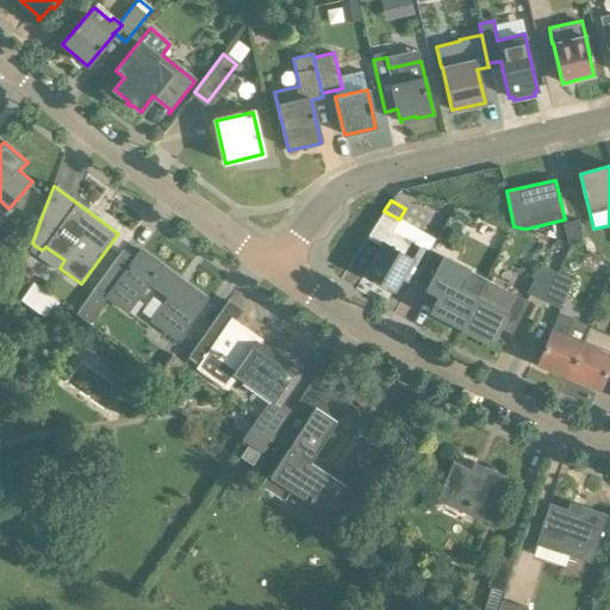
[(381,248),(366,274),(393,290),(411,260),(422,267),(429,253),(409,241),(392,232),(399,219),(384,211),(367,240),(381,248)]
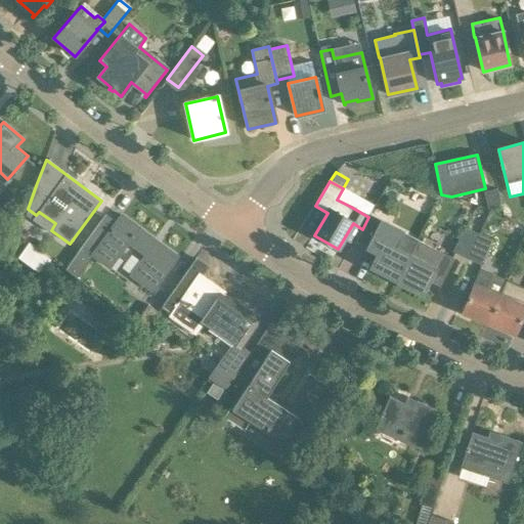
[(487,209),(500,206),(497,189),(483,192),(487,209)]
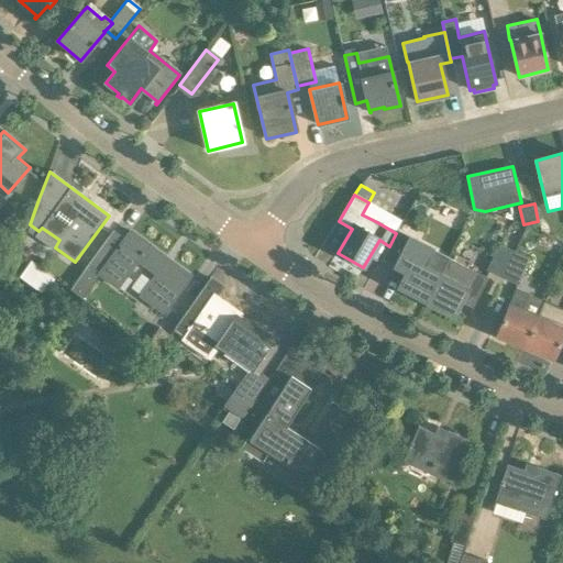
[(148,245),(131,231),(125,240),(114,231),(87,267),(100,277),(118,290),(138,263),(155,275),(139,297),(162,315),(190,276),(148,245)]
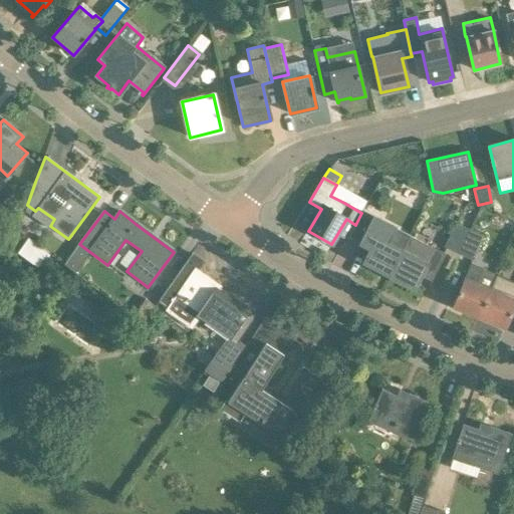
[(409,233),(373,217),(359,244),(369,249),(363,262),(389,275),(408,234),(409,233)]
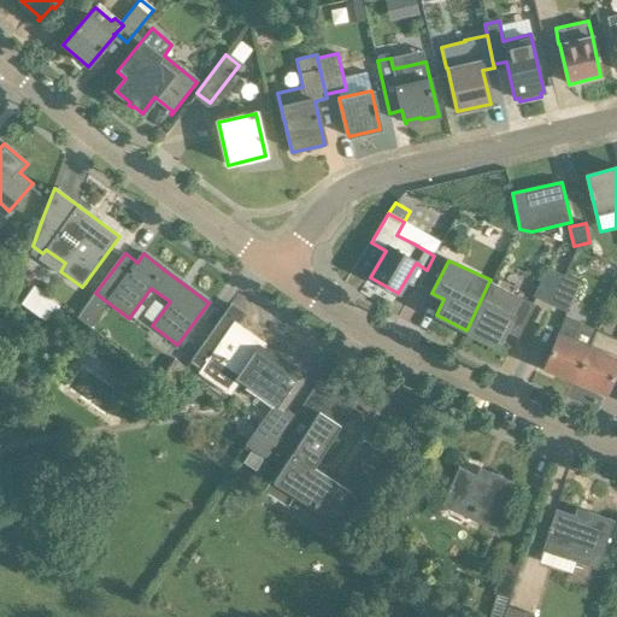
[(551,306),(564,276),(547,268),(533,298),(551,306)]
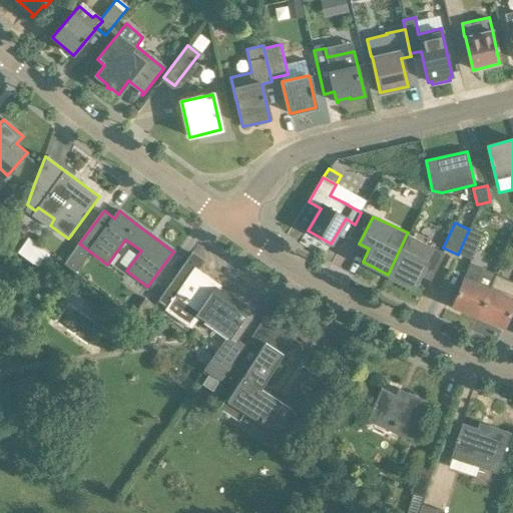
[(472,261),(483,235),(469,229),(458,254),(472,261)]
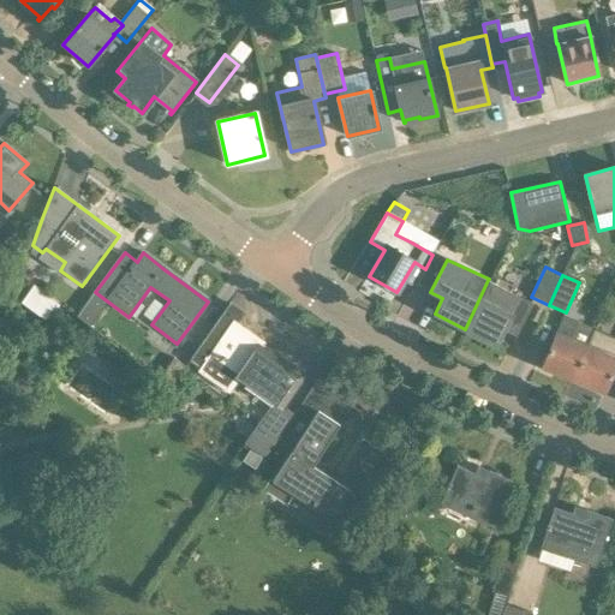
[(517,336),(532,304),(491,281),(488,280),(465,329),(496,346),(503,329),(517,336)]
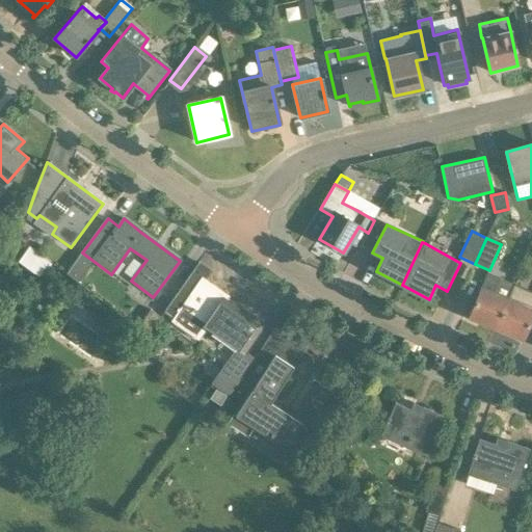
[(38,280),(50,264),(29,248),(18,264),(38,280)]
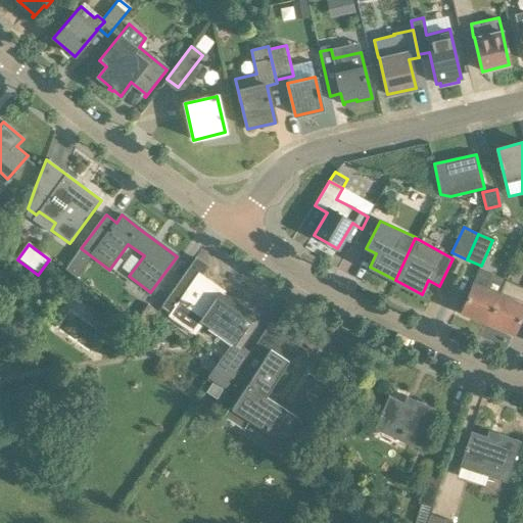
[(76,280),(93,257),(81,248),(63,271),(76,280)]
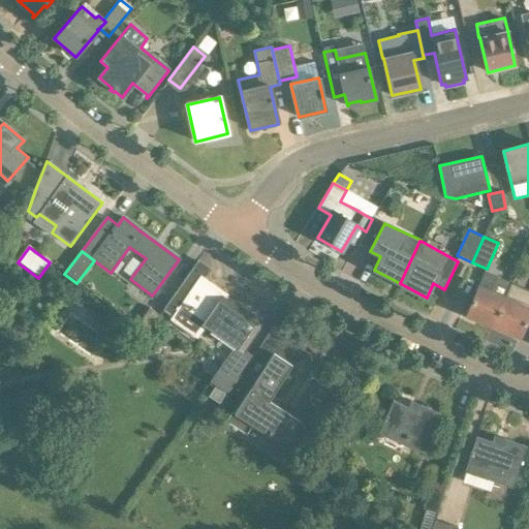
[(245,349),(262,323),(226,299),(227,297),(203,278),(209,270),(196,261),(162,311),(172,317),(169,319),(197,339),(206,328),(236,348),(211,382),(226,394),(252,355),(245,349)]
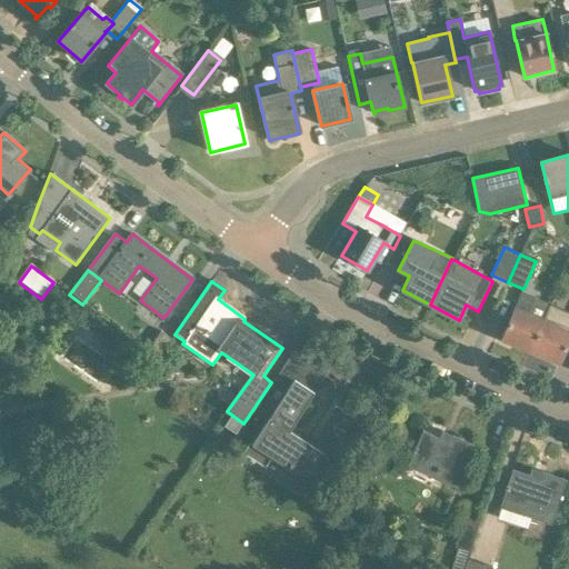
[(531,351),(543,321),(529,315),(536,299),(520,292),(515,307),(501,339),(531,351)]
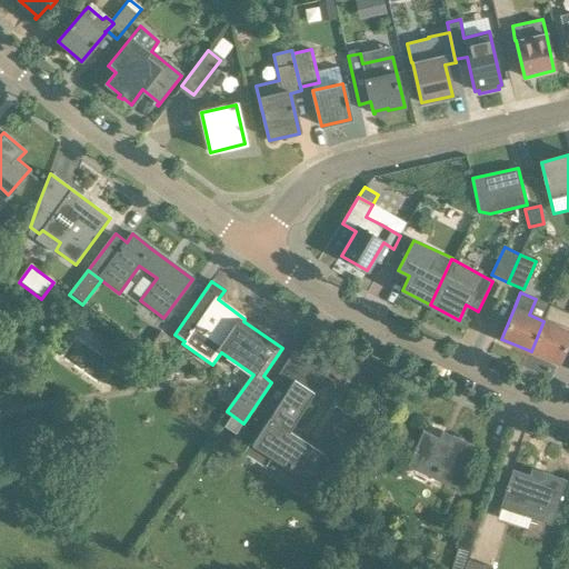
[(568,312),(550,305),(543,321),(531,351),(559,362),(568,339),(568,312)]
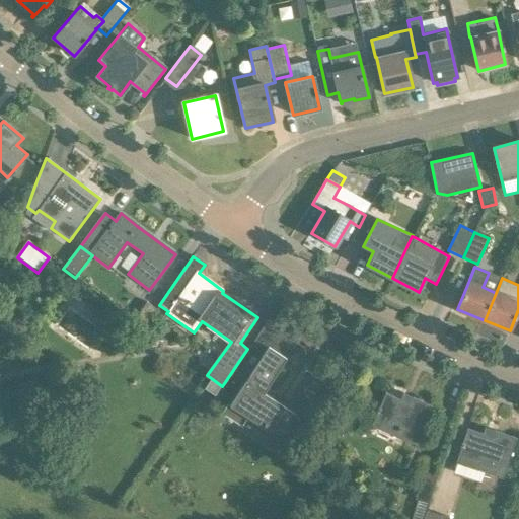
[(134,318),(143,325),(155,308),(146,302),(134,318)]
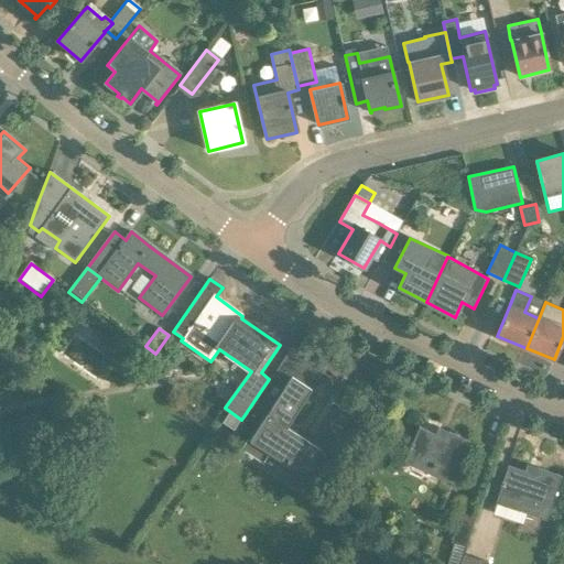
[(286,429),(322,372),(291,353),(263,396),(262,396),(255,408),(267,415),(250,442),(247,440),(240,449),(262,464),(269,454),(304,477),(310,467),(328,478),(343,455),(361,426),(332,407),(313,436),(310,443),(286,429)]
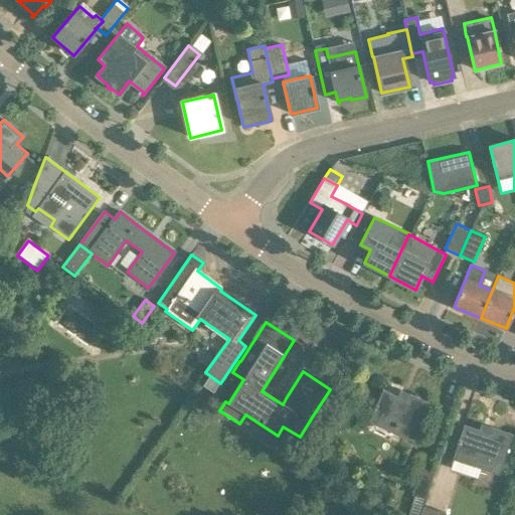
[(406,400),(382,390),(368,423),(413,443),(431,403),(409,394),(406,400)]
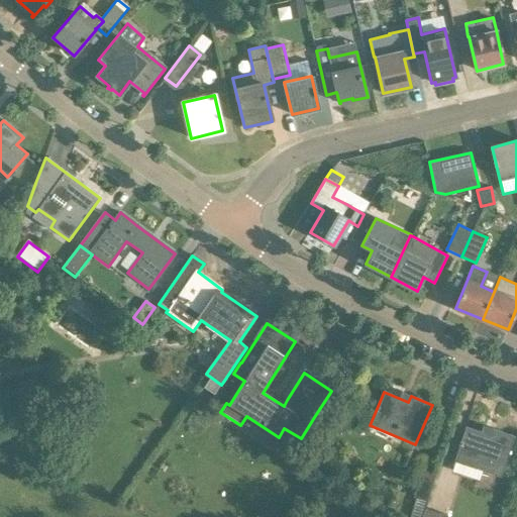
[(491,435),(466,427),(456,453),(453,461),(501,478),(515,436),(493,428),(491,435)]
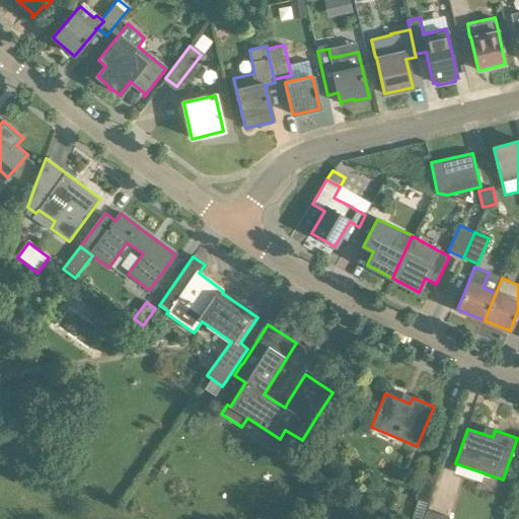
[(429,506),(438,478),(424,473),(415,502),(429,506)]
